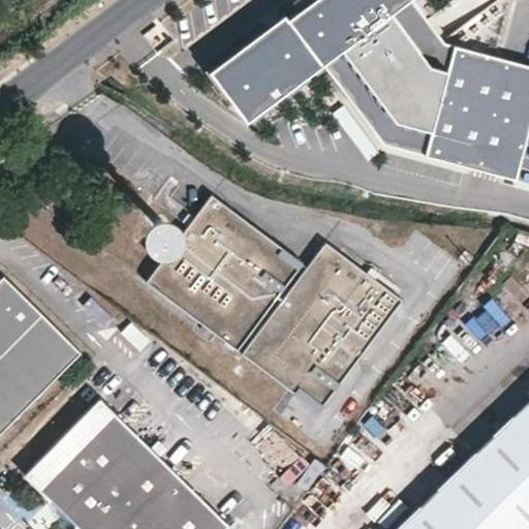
[(528,124),(528,63),(443,41),(411,0),(290,0),(298,9),(286,18),(283,13),(208,70),(246,121),(321,63),(382,143),(515,178),(528,124)]
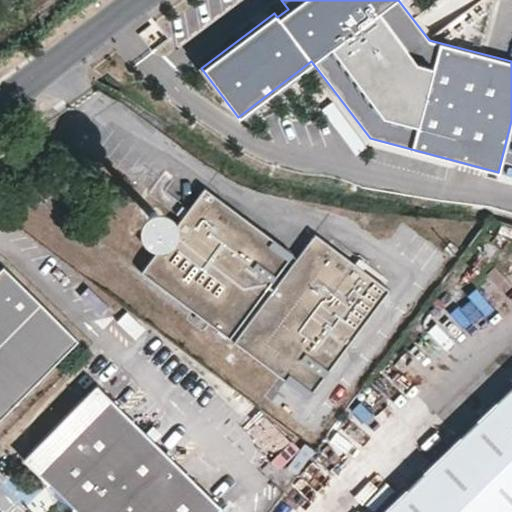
[(365,145),(332,101),(322,109),(355,153),(365,145)]
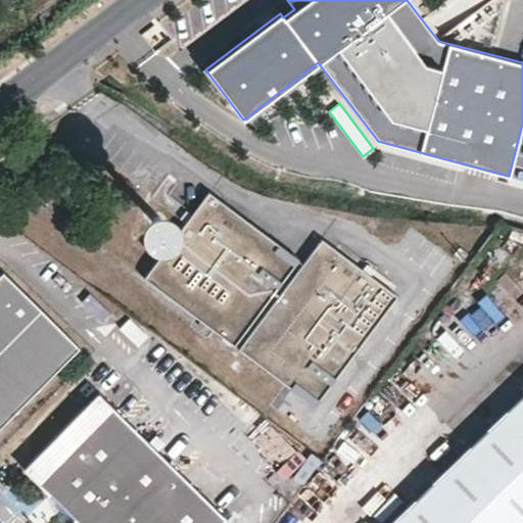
[(208,191),(144,277),(234,345),(298,258),(208,191)]
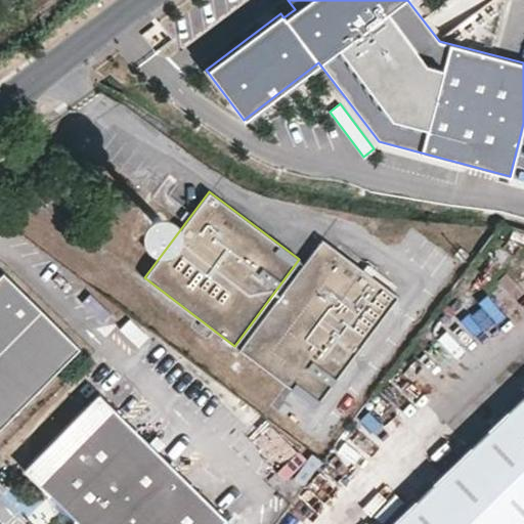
[(146,225),(149,231),(156,234),(163,234),(169,231),(173,225),(173,219),(171,212),(166,208),(160,206),(153,208),(147,212),(145,219),(146,225)]
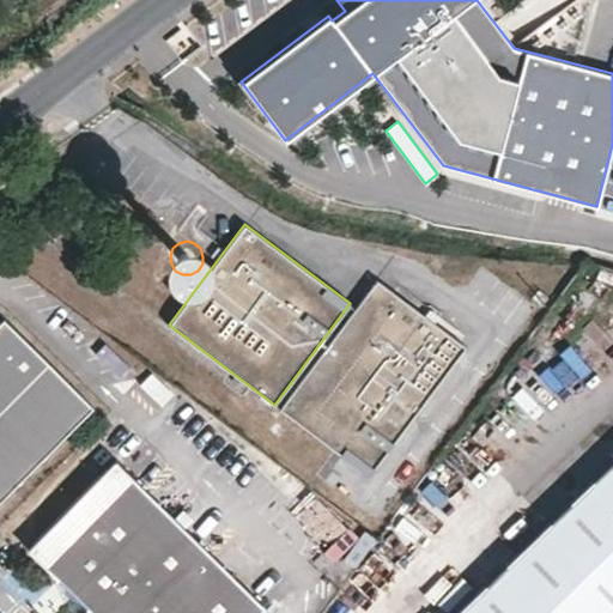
[(356,308),(279,408),(369,477),(467,347),(376,279),(356,308)]
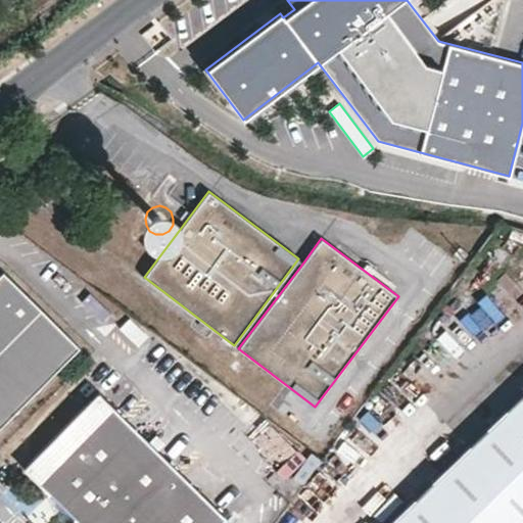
[(238,348),(303,263),(298,258),(234,345),(238,348)]
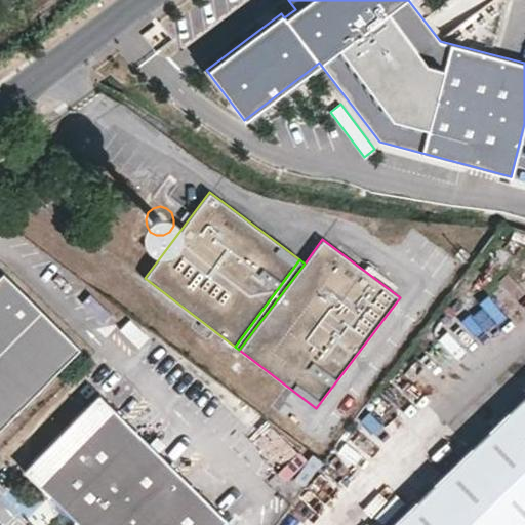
[(0,428),(80,348),(3,272),(0,274),(0,428)]
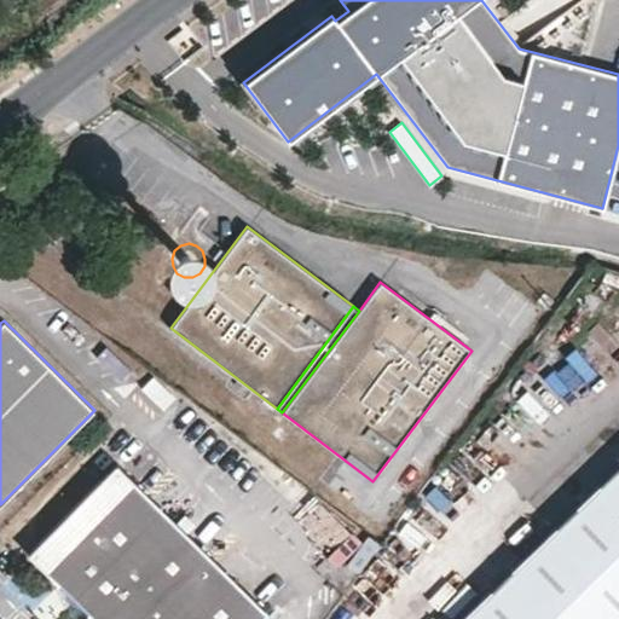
[(175,398),(154,376),(142,388),(163,410),(175,398)]
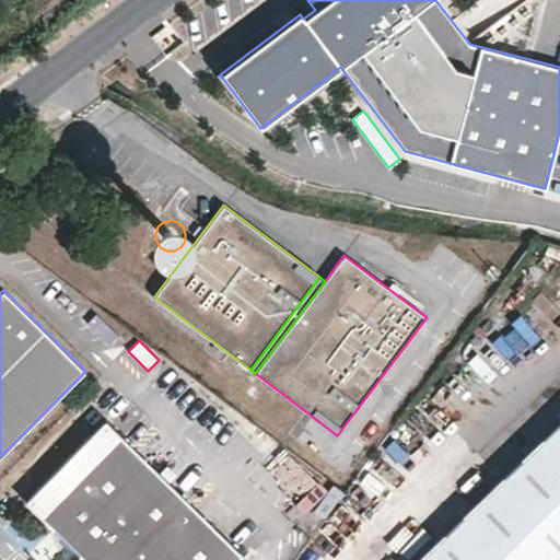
[(235,559),(242,553),(105,419),(25,501),(85,559),(235,559)]
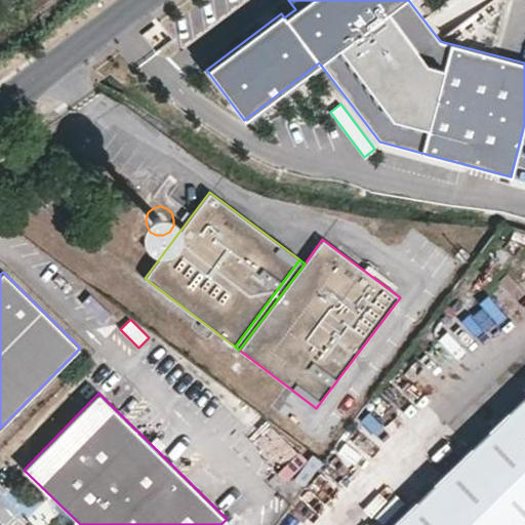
[(524,524),(524,394),(453,465),(390,524),(524,524)]
